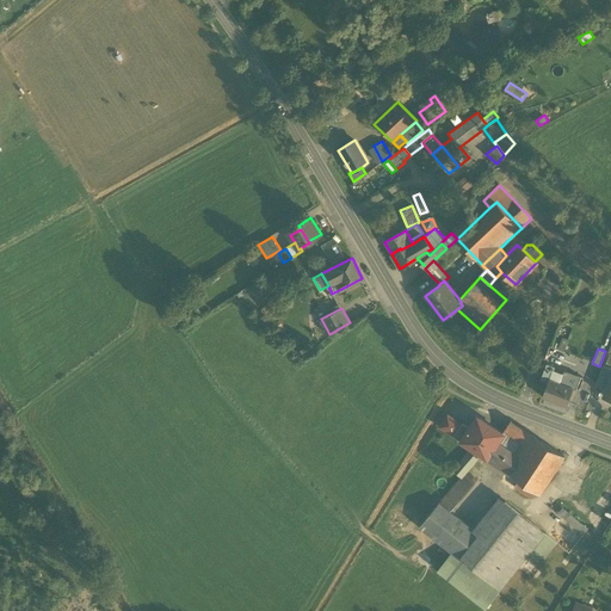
[(541,380),(548,383),(549,380),(550,380),(554,370),(555,368),(547,364),(541,380)]
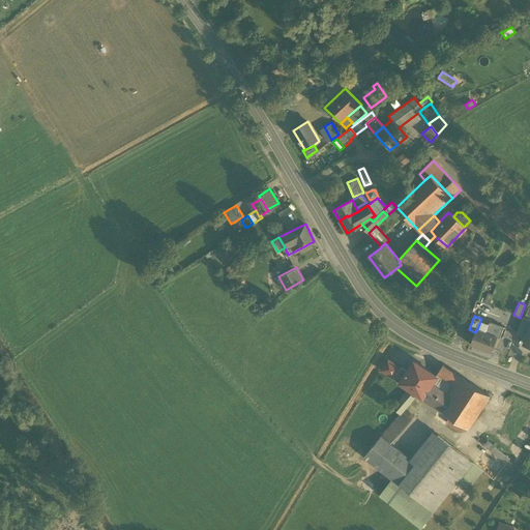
[(517,334),(526,337),(529,326),(529,319),(524,317),(523,317),(517,334)]
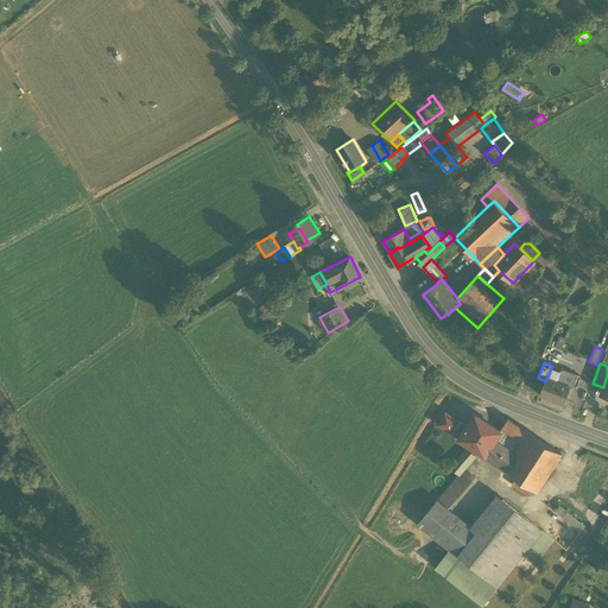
[(556,381),(559,372),(551,368),(548,378),(556,381)]
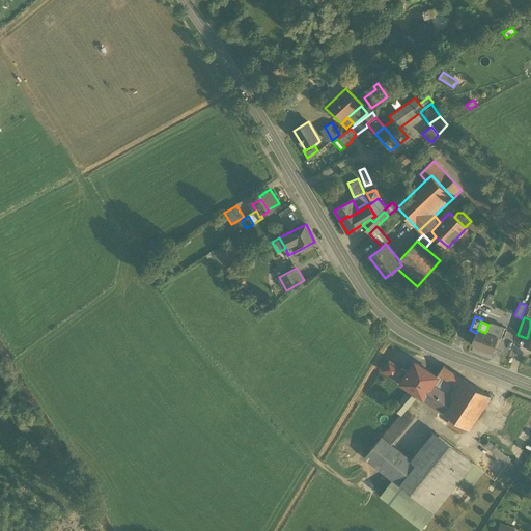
[(488,325),(485,333),(498,337),(501,338),(505,328),(490,322),(488,325)]
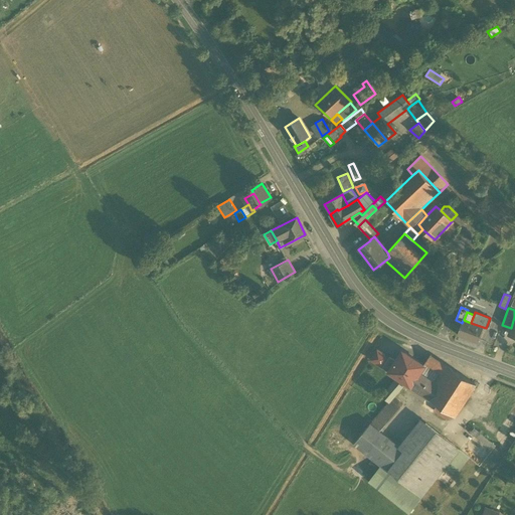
[(477,342),(483,327),(471,323),(464,320),(463,320),(462,323),(458,335),(477,342)]
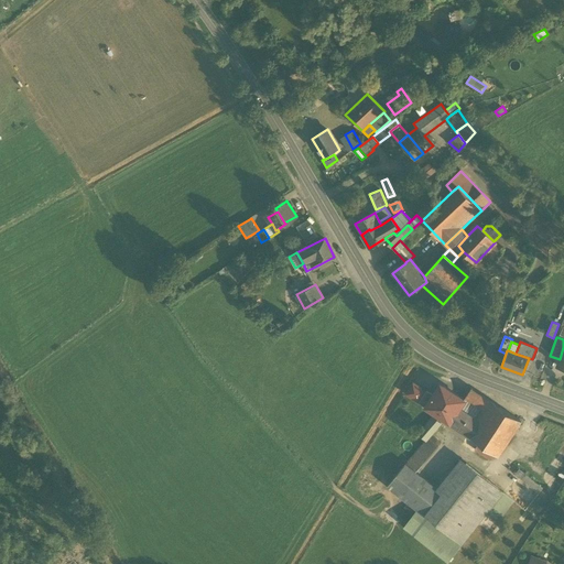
[(425,391),(413,382),(405,393),(419,402),(425,391)]
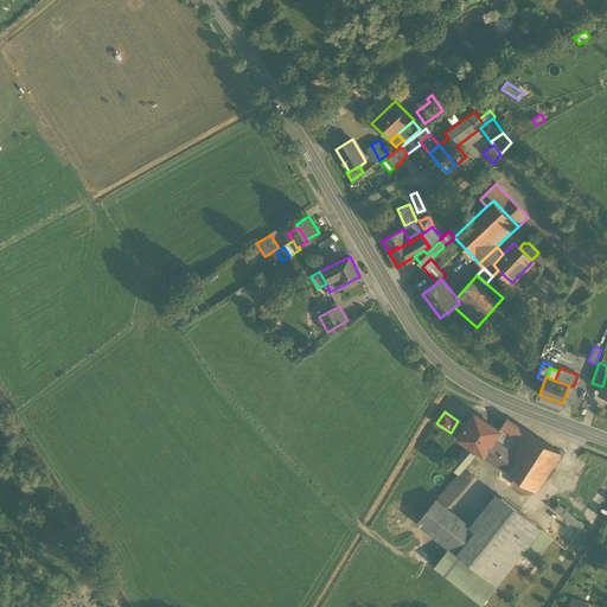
[(465,426),(458,438),(484,454),(494,439),(500,430),(477,415),(468,428),(465,426)]
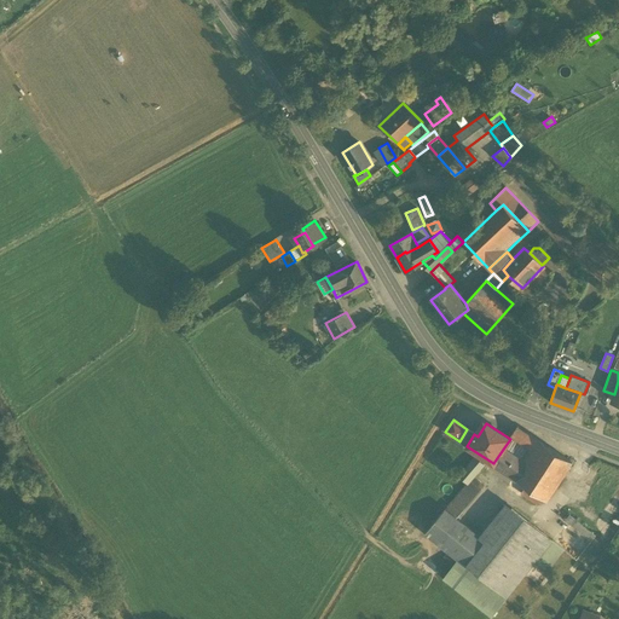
[(513,433),(521,439),(527,432),(518,426),(513,433)]
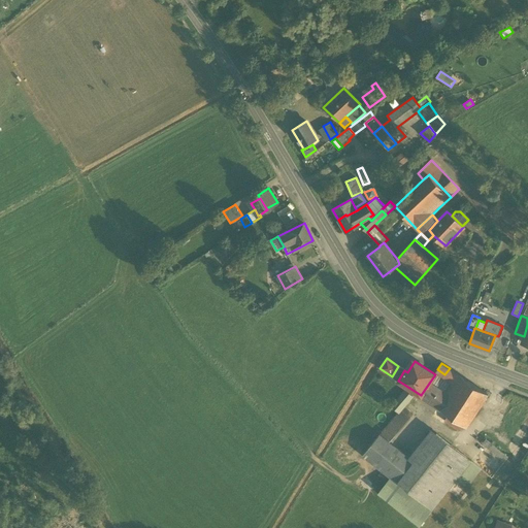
[(398,366),(392,376),(398,381),(404,370),(406,368),(399,364),(398,366)]
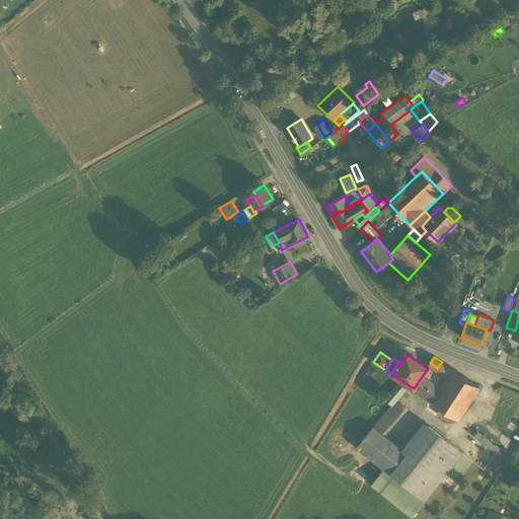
[(479,387),(442,362),(437,368),(448,376),(440,387),(431,400),(441,406),(455,417),(458,419),(479,387)]
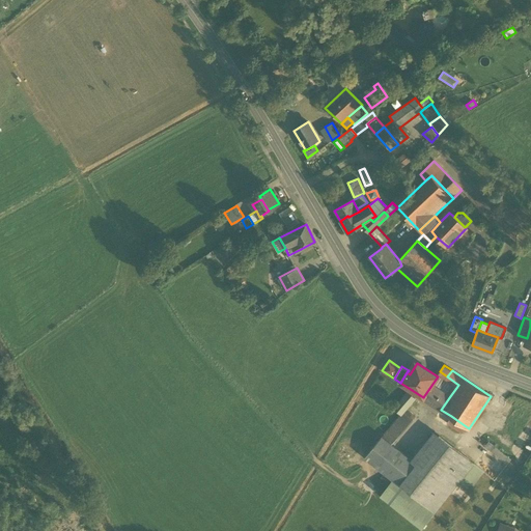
[(440,376),(434,385),(447,394),(453,385),(440,376)]
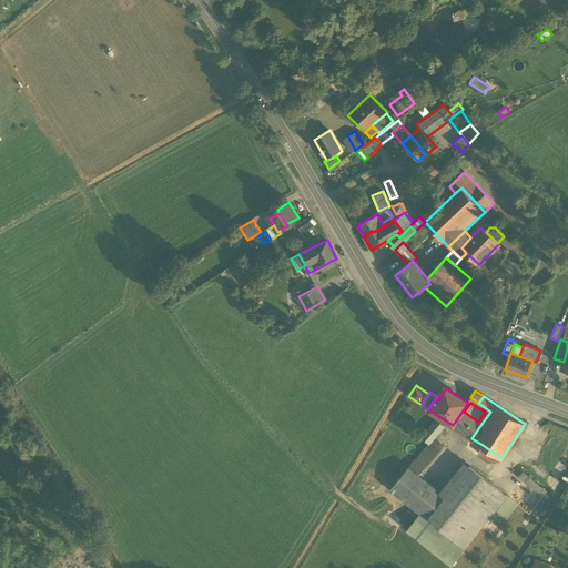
[(453,425),(472,438),(482,424),(478,422),(464,412),(463,411),(453,425)]
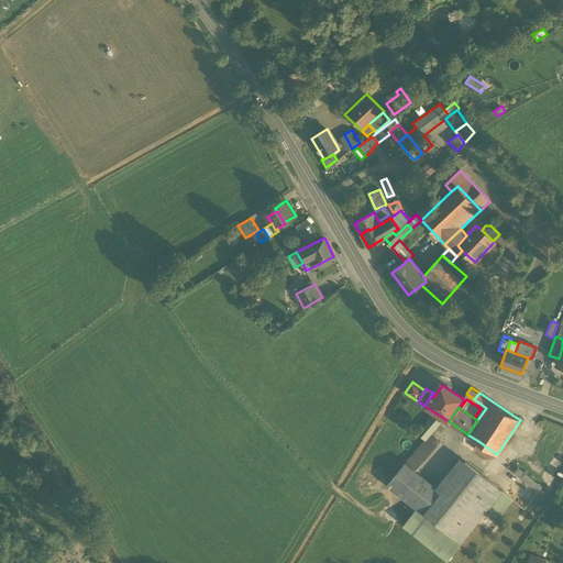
[(417,433),(424,440),(431,433),(441,422),(431,415),(417,433)]
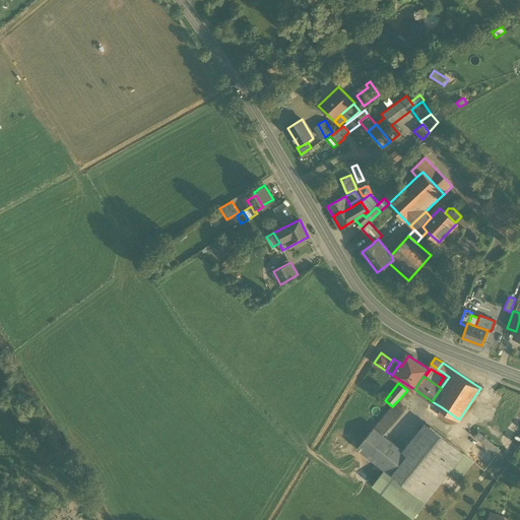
[(406,407),(398,400),(392,406),(375,428),(384,435),(406,407)]
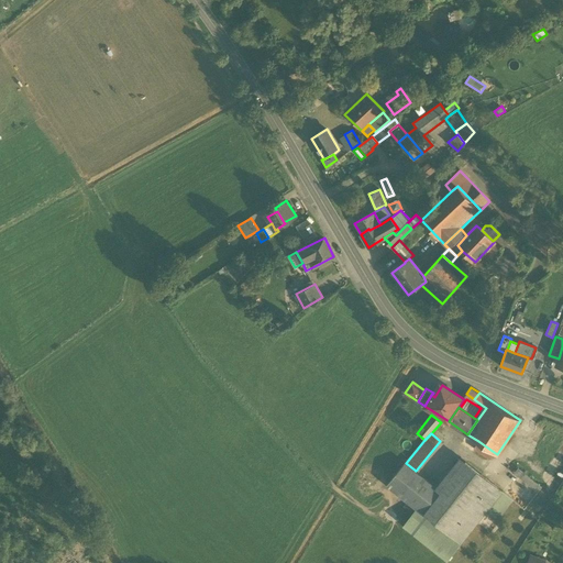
[(489,459),(494,452),(478,441),(474,448),(489,459)]
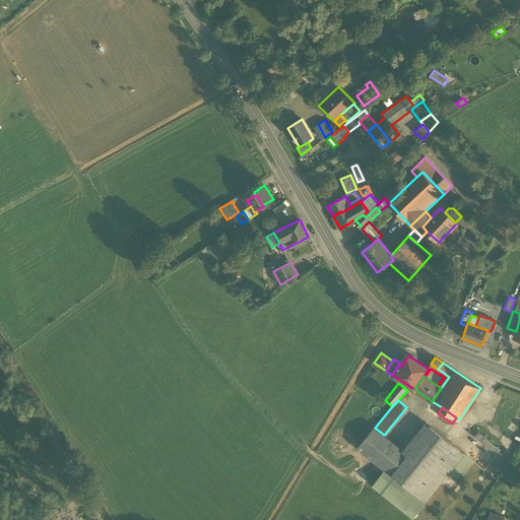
[(425,421),(402,449),(408,454),(431,427),(425,421)]
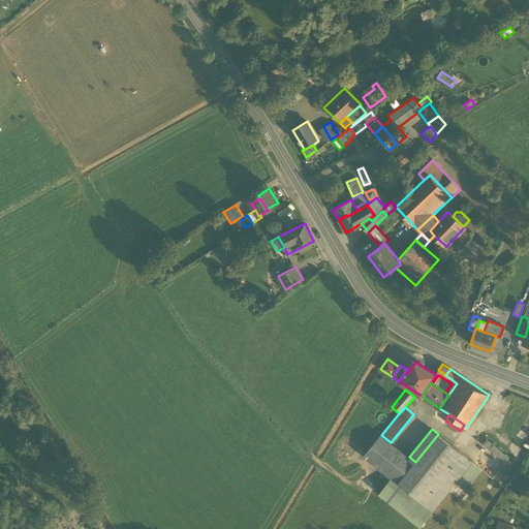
[(364,456),(389,475),(405,454),(391,442),(381,435),(380,434),(364,456)]
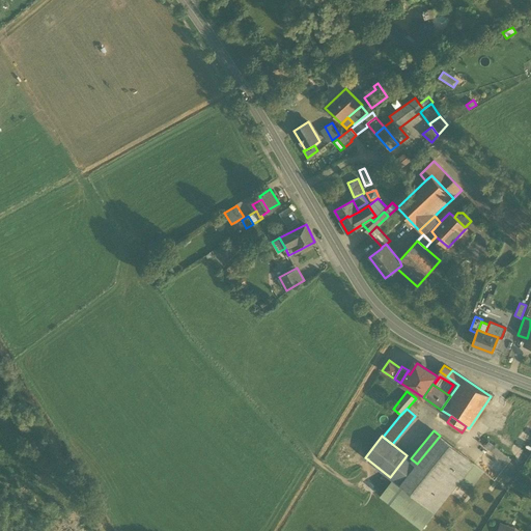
[(400,484),(421,502),(460,452),(440,436),(417,464),(400,484)]
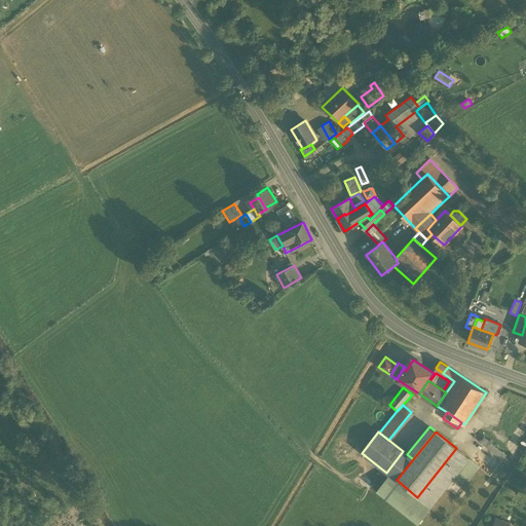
[(479,443),(502,460),(506,454),(484,437),(479,443)]
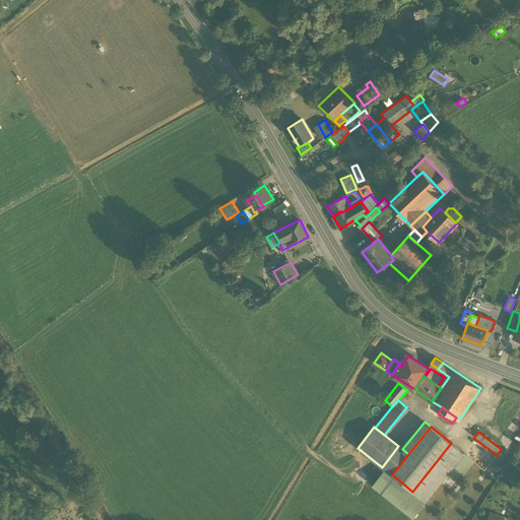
[(427,503),(449,474),(464,454),(451,443),(412,492),(427,503)]
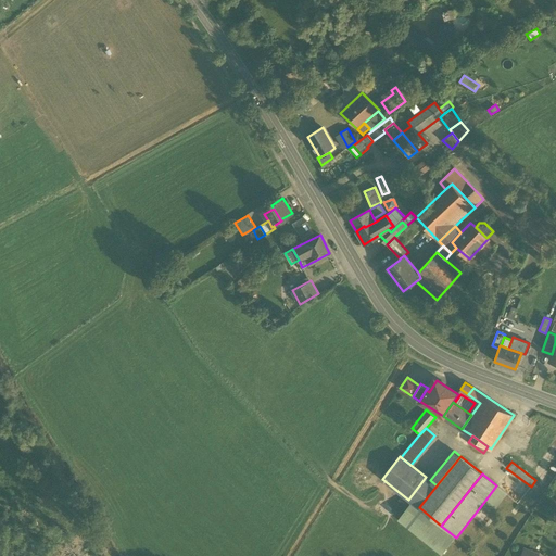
[(430,480),(426,477),(408,500),(413,503),(419,507),(437,485),(430,480)]
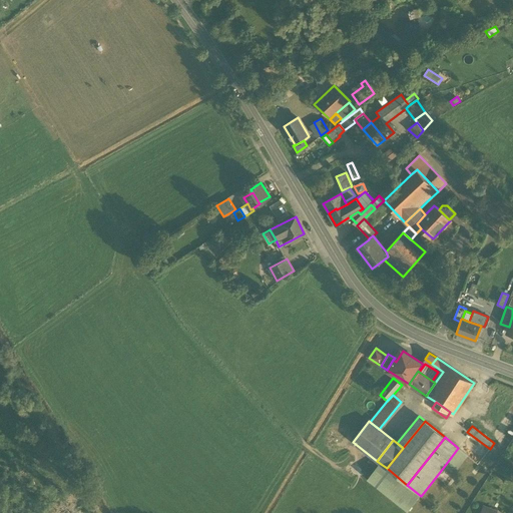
[(468,455),(458,448),(443,468),(452,475),(468,455)]
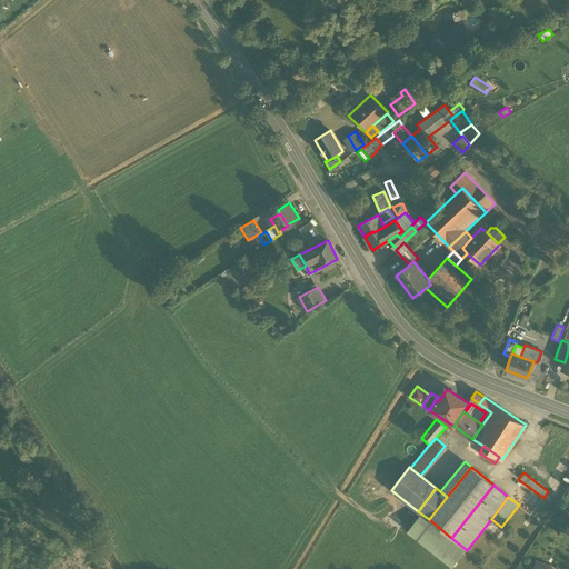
[(409,532),(452,567),(467,550),(451,538),(429,519),(422,515),(409,532)]
